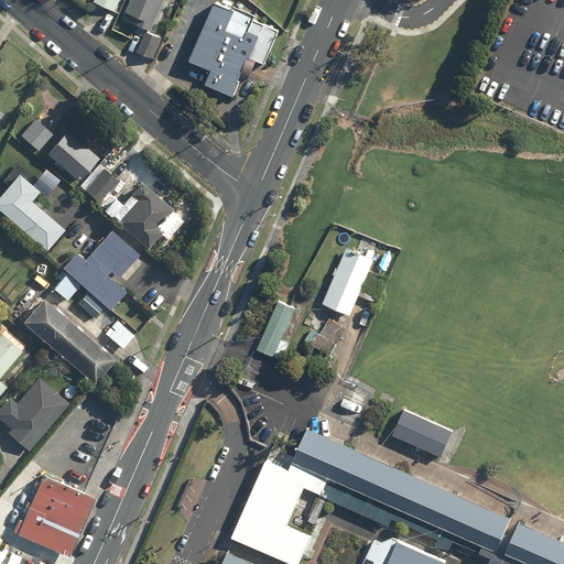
[(121,0),(96,0),(96,3),(116,12),(121,0)]
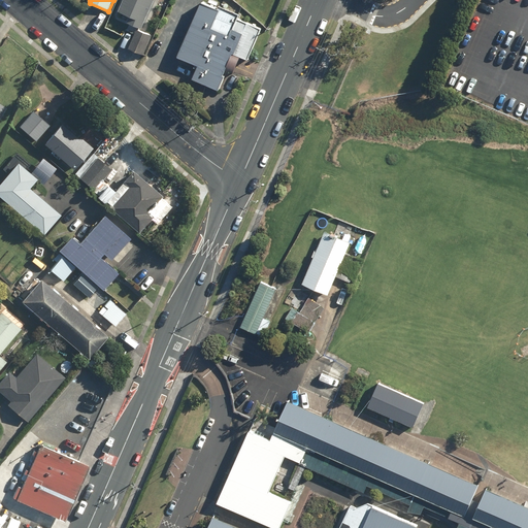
[(142,29),(153,0),(125,0),(121,12),(129,15),(126,24),(142,29)]
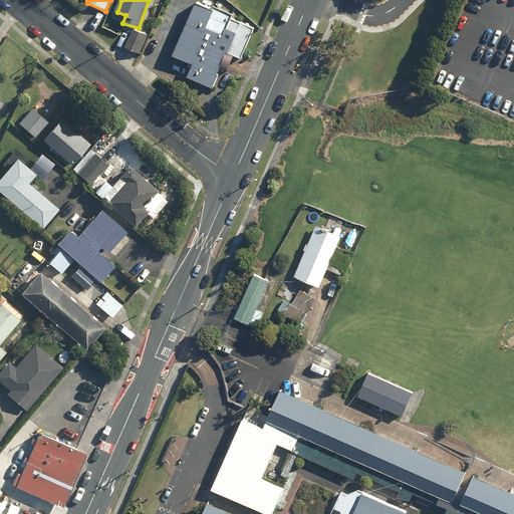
[(255,29),(196,3),(174,54),(198,64),(192,77),(216,88),(231,54),(241,59),(255,29)]
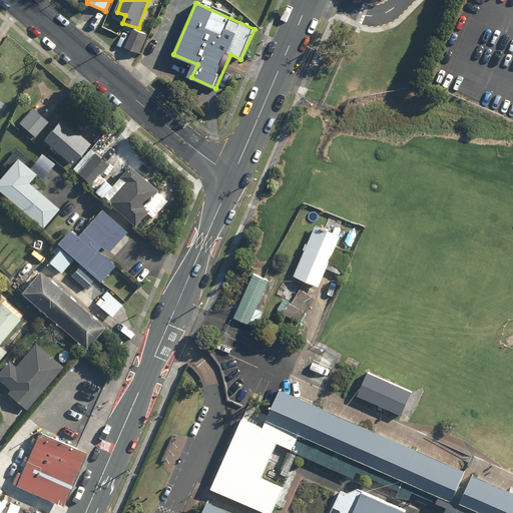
[(140,54),(148,35),(134,29),(126,49),(140,54)]
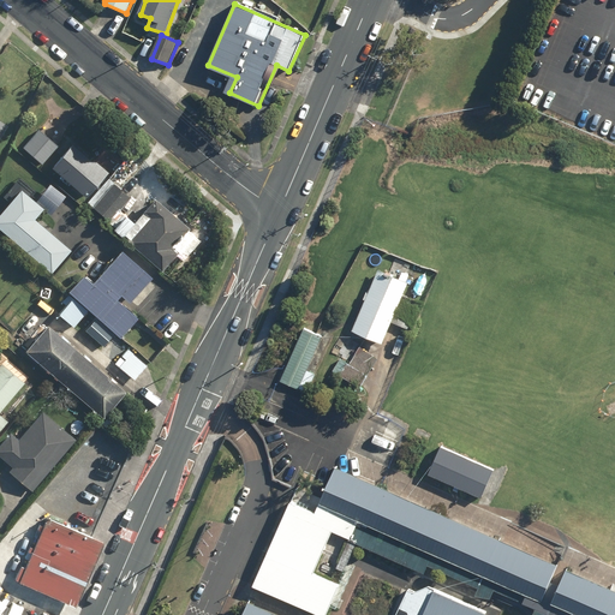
[(40,130),(24,148),(42,165),(59,147),(40,130)]
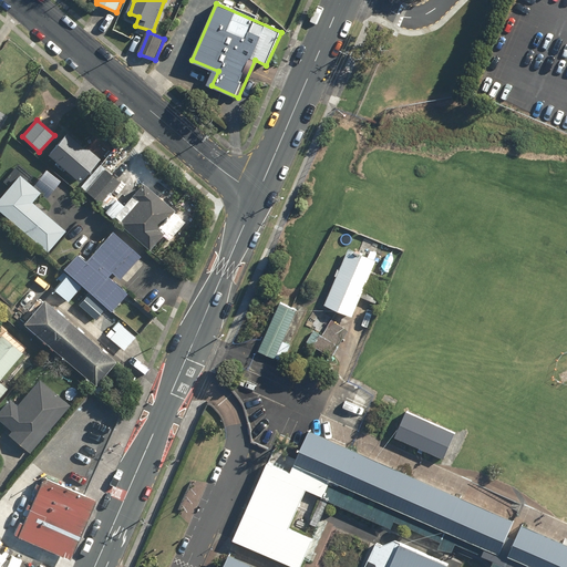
[(64,131),(45,154),(78,182),(98,160),(64,131)]
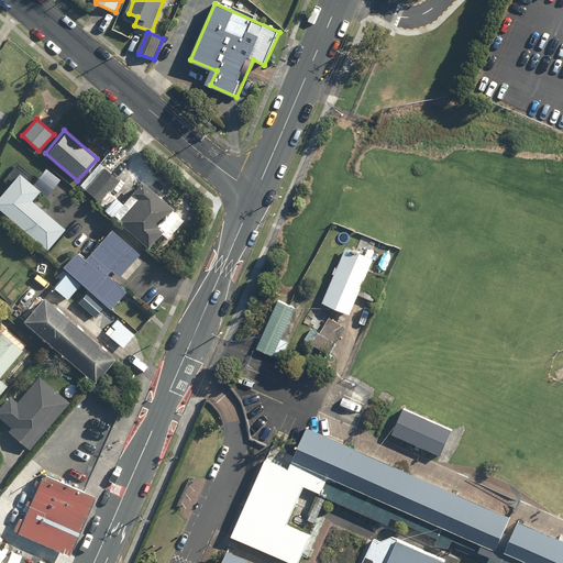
[(100,203),(119,181),(102,167),(84,190),(100,203)]
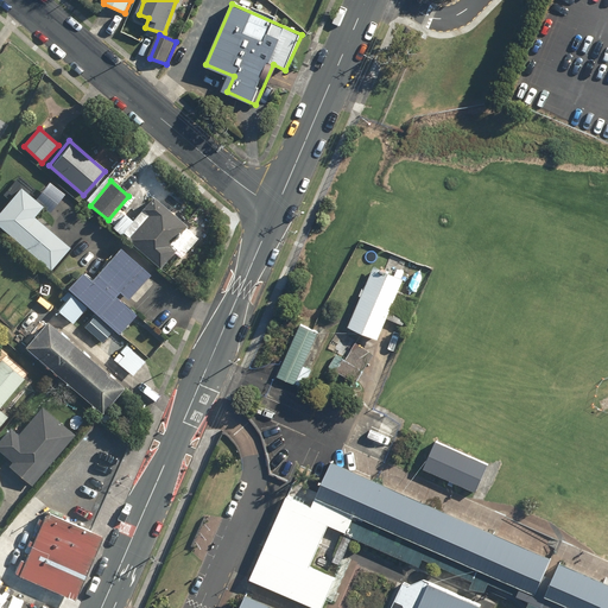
[(36,198),(20,187),(0,207),(0,226),(48,271),(70,247),(36,216),(43,208),(48,213),(55,204),(43,191),(36,198)]
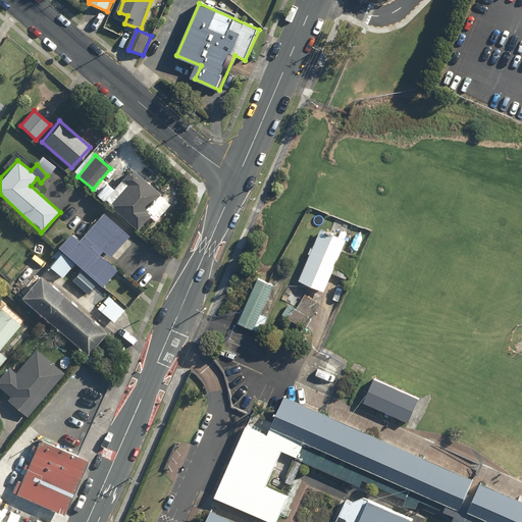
[(145,211),(159,195),(129,168),(120,179),(126,185),(109,204),(137,229),(149,215),(145,211)]
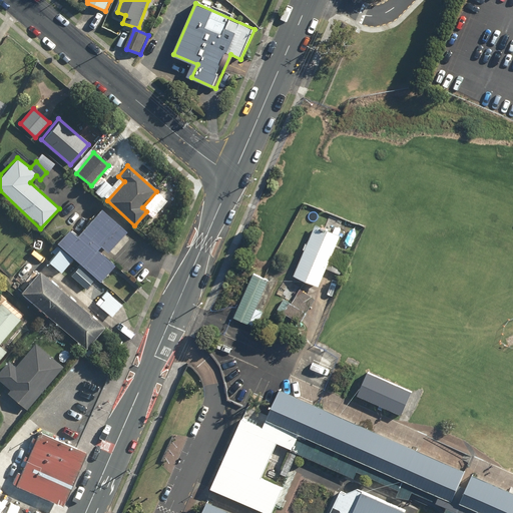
[(68,229),(56,243),(100,281),(114,266),(97,250),(100,246),(107,252),(126,231),(99,208),(76,235),(68,229)]
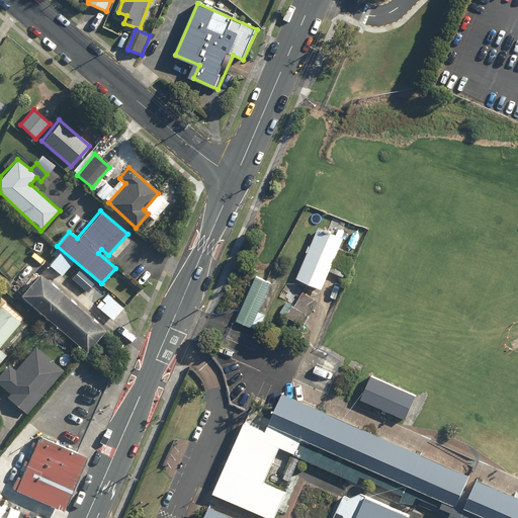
[(345,238),(319,227),(297,279),(322,290),(345,238)]
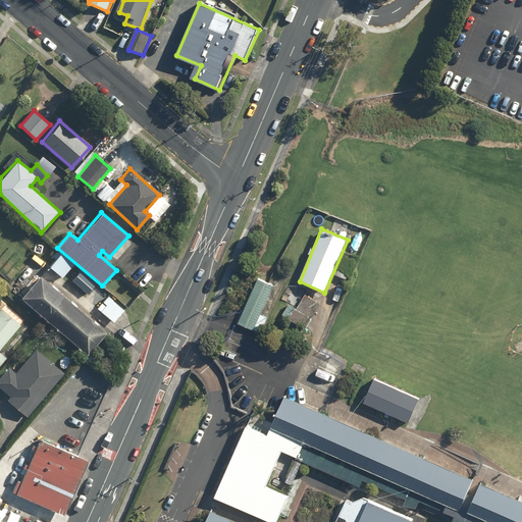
[(39,276),(19,298),(88,356),(106,333),(39,276)]
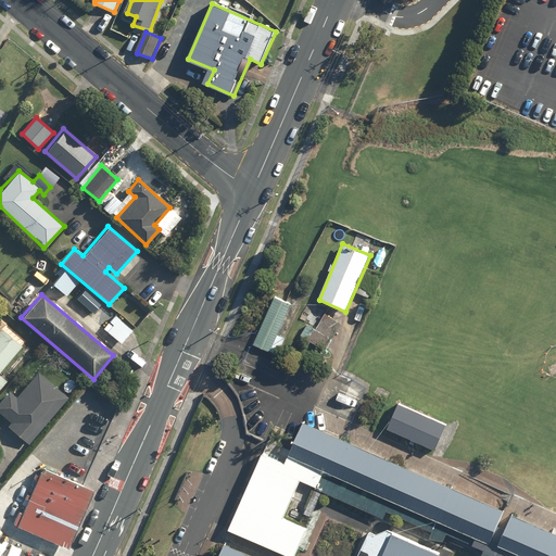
[(291,304),(274,297),(253,344),(279,355),(287,338),(279,335),(291,304)]
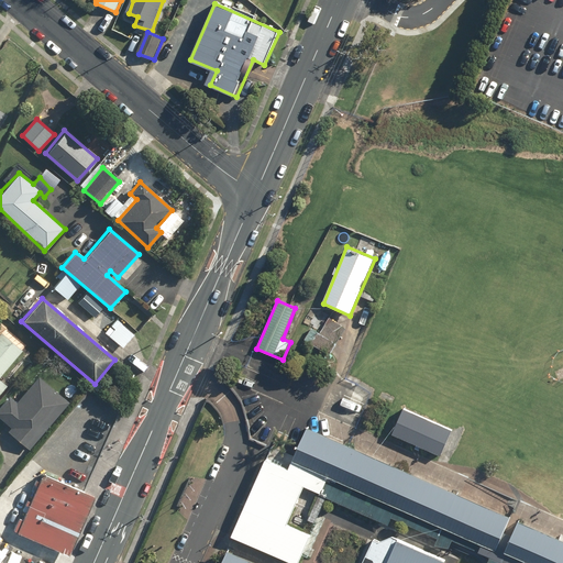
[(304,323),(312,328),(306,340),(317,345),(323,333),(332,317),(323,312),(327,307),(315,300),(304,323)]
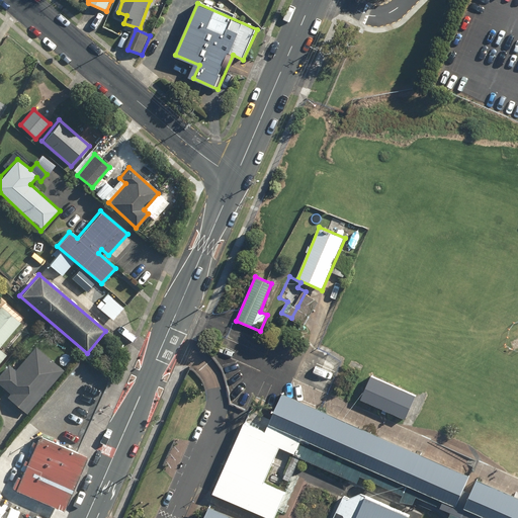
[(123,308),(105,292),(95,307),(112,321),(123,308)]
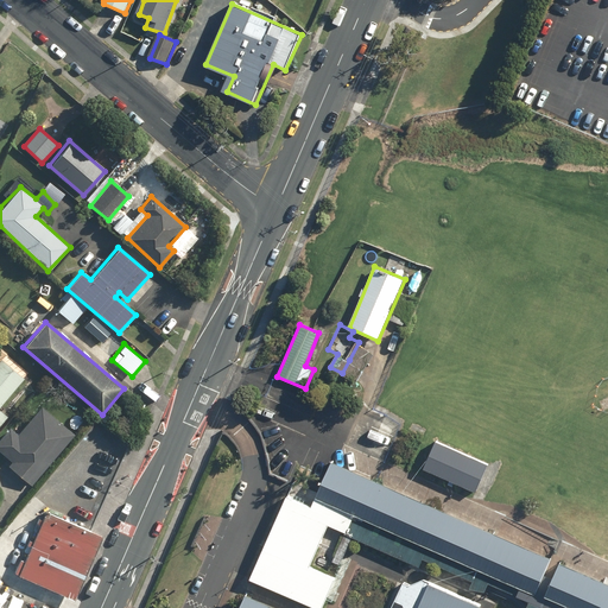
[(0,359),(0,424),(7,417),(0,410),(0,405),(23,379),(0,359)]
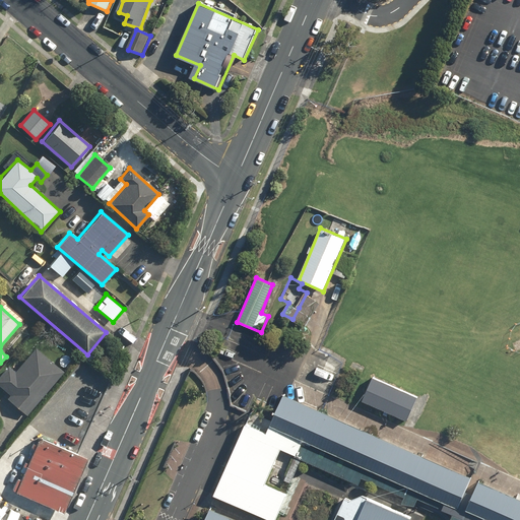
[(8,365),(0,375),(0,386),(8,394),(5,398),(28,416),(62,372),(31,349),(15,371),(8,365)]
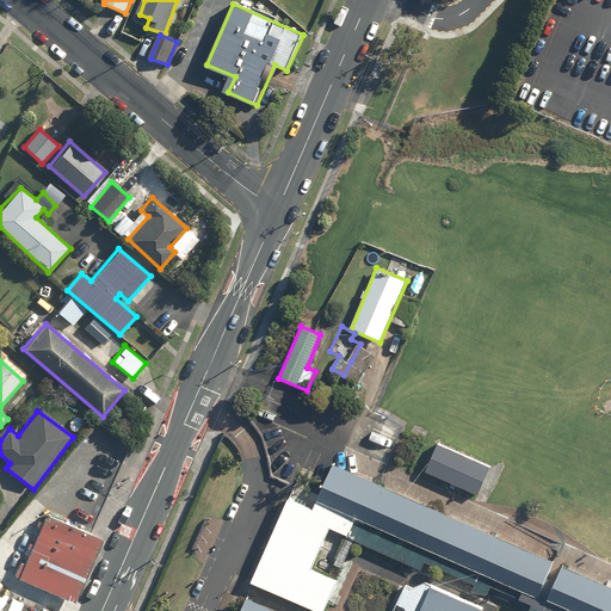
[(438,443),(426,471),(480,494),(492,467),(438,443)]
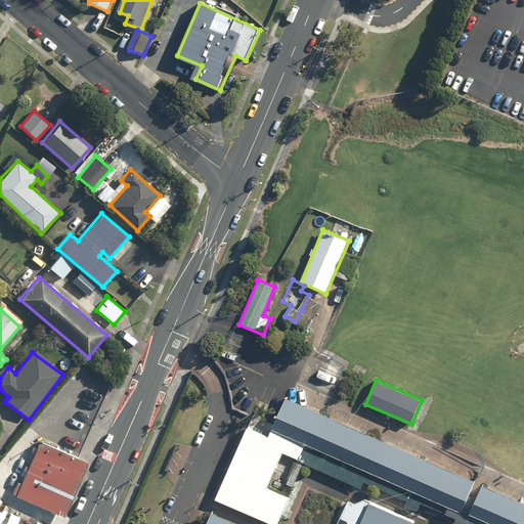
[(476,482),(289,399),(271,437),(249,427),(216,499),(271,523),(277,523),(290,499),(267,489),(285,451),(299,459),(306,443),(463,513),(476,482)]
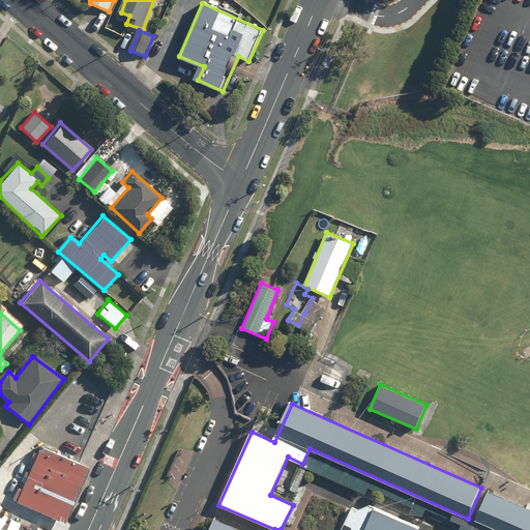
[(89,468),(41,446),(16,501),(63,523),(89,468)]
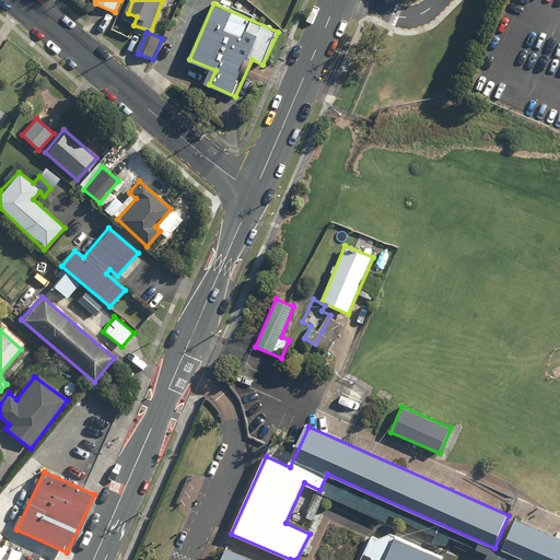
[(559,559),(559,544),(514,524),(500,555),(512,559),(559,559)]
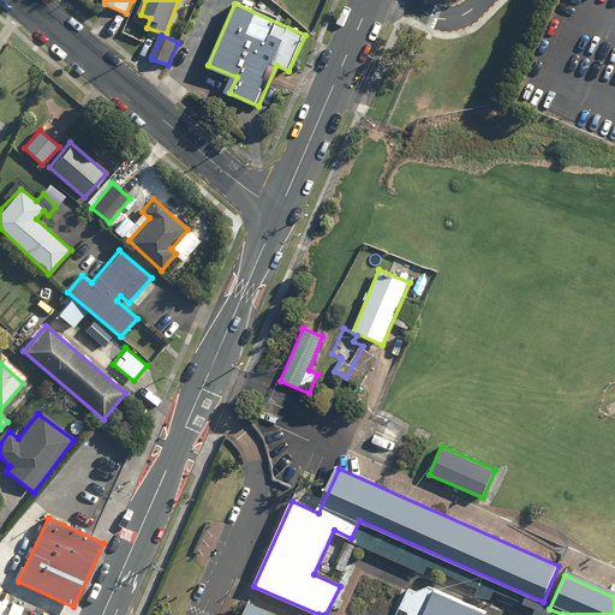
[(488,614),(490,613),(429,587),(416,595),(407,590),(395,614),(488,614)]
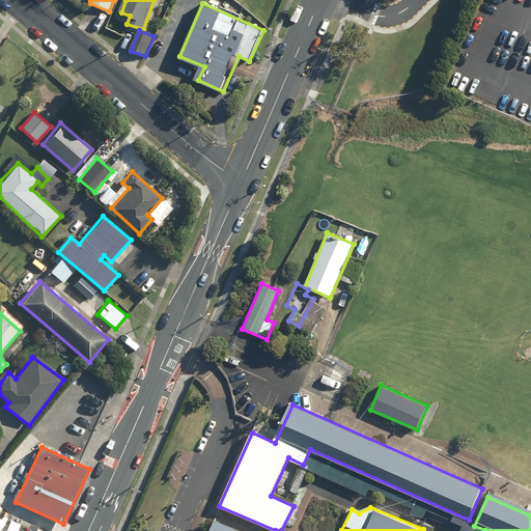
[(40,530),(36,529),(34,530),(0,530),(0,529),(5,524),(0,519),(0,530),(40,530)]
